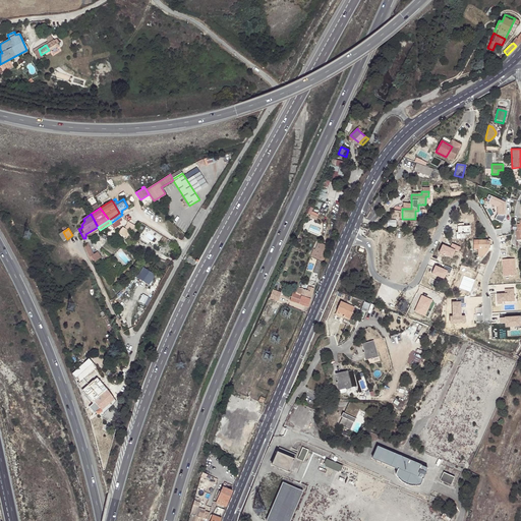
[(488,250),(488,240),(473,240),(474,249),(478,249),(478,256),(483,256),(488,250)]
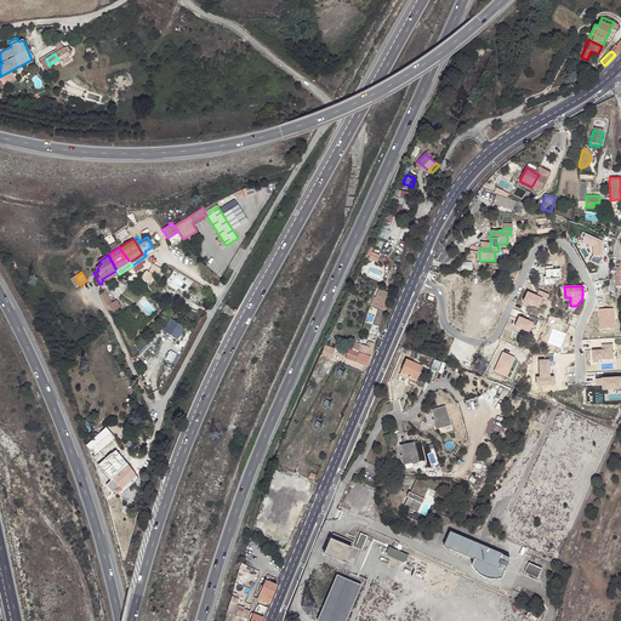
[(104,289),(101,295),(107,307),(112,303),(104,289)]
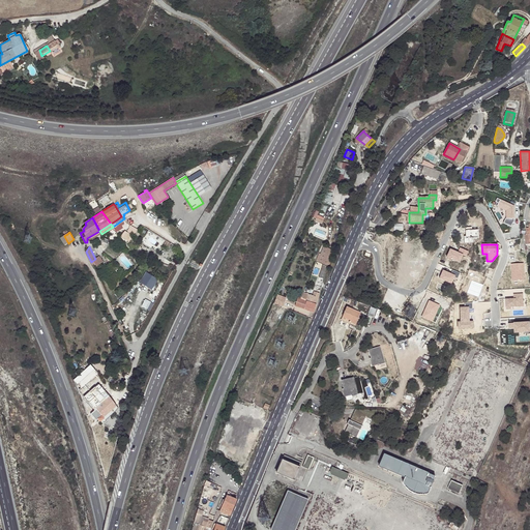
[(332,260),(331,259),(330,259),(333,251),(328,248),(323,262),(328,264),(330,265),(332,260)]
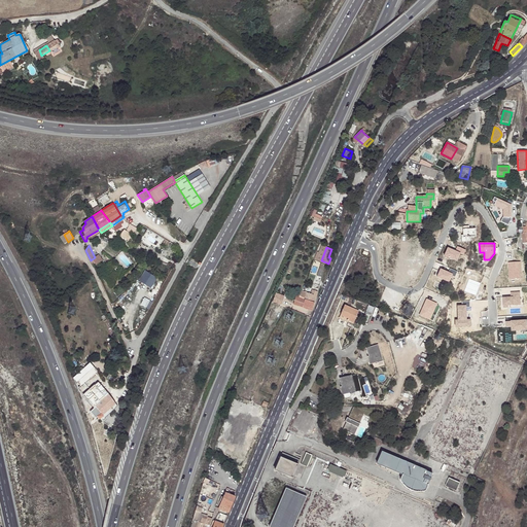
[(468,286),(461,283),(458,290),(465,293),(468,286)]
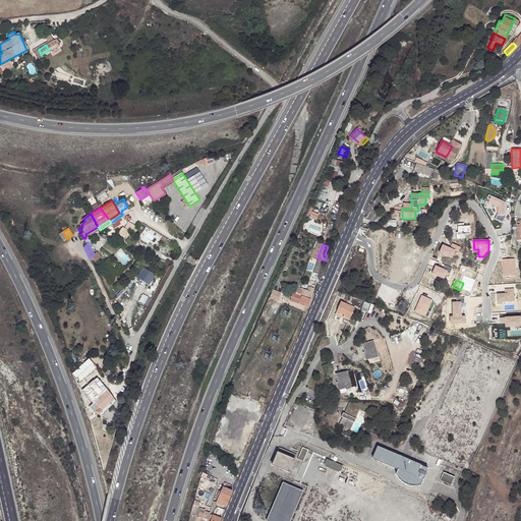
[(307,291),(301,289),(298,287),(295,293),(311,299),(311,297),(314,288),(308,287),(307,291)]
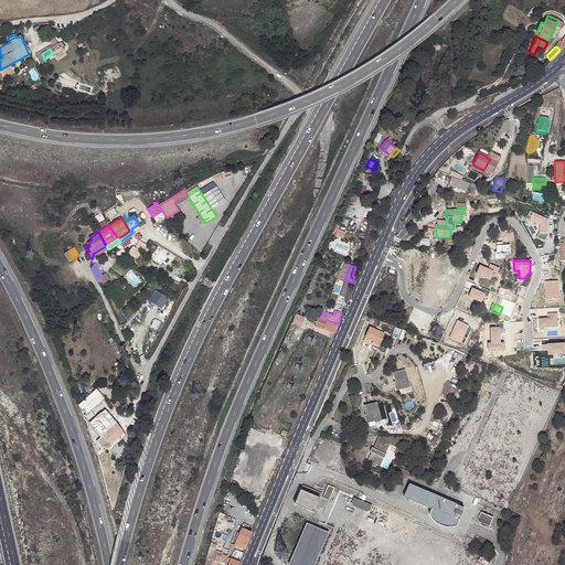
[(304,318),(297,315),(294,323),(300,326),(304,318)]
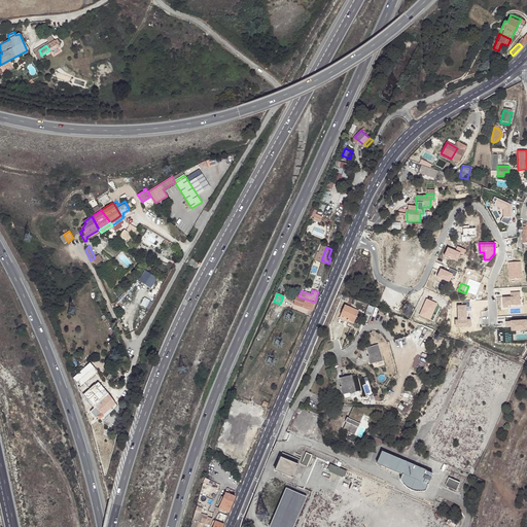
[(313,309),(315,303),(299,296),(299,294),(296,293),(294,305),(303,308),(304,306),(313,309)]
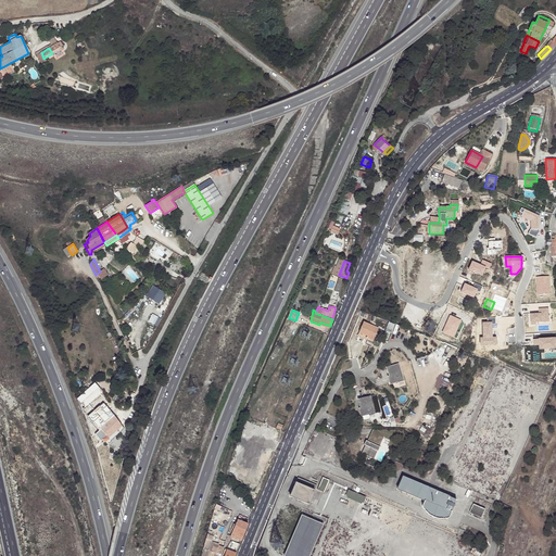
[(376,336),(377,332),(379,328),(364,321),(357,336),(373,342),(376,336)]
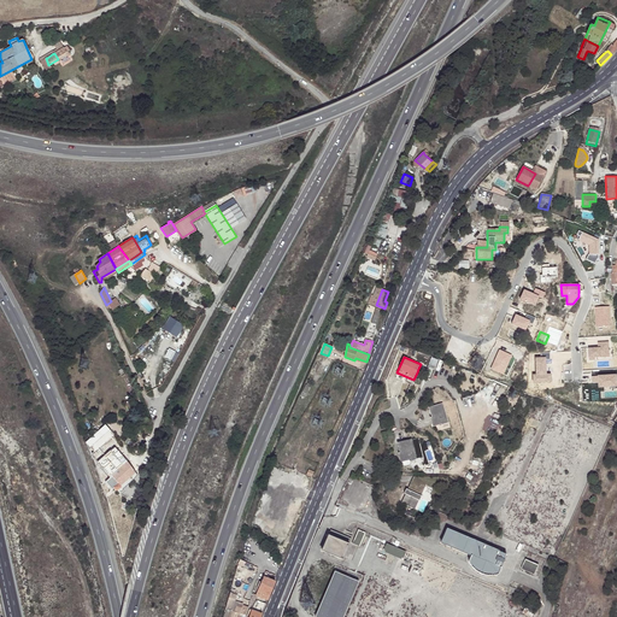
[(442,404),(429,407),(432,417),(430,417),(433,427),(441,423),(441,424),(448,423),(442,404)]
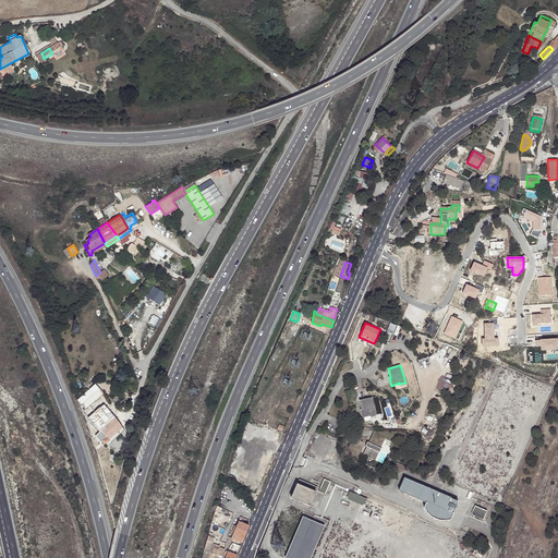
[(376,415),(372,398),(360,400),(362,410),(361,410),(362,417),(371,415),(371,416),(376,415)]
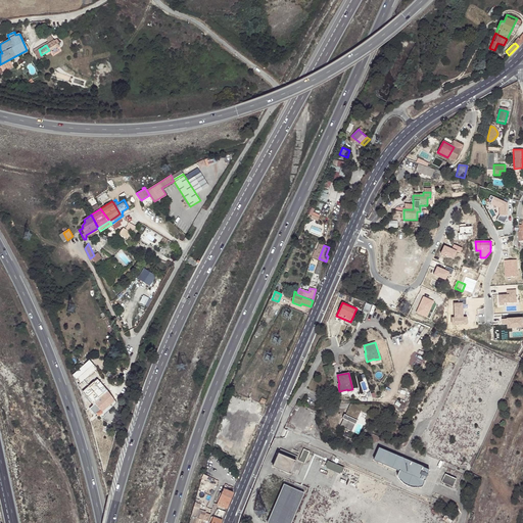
[(99,381),(95,385),(102,394),(107,391),(99,381)]
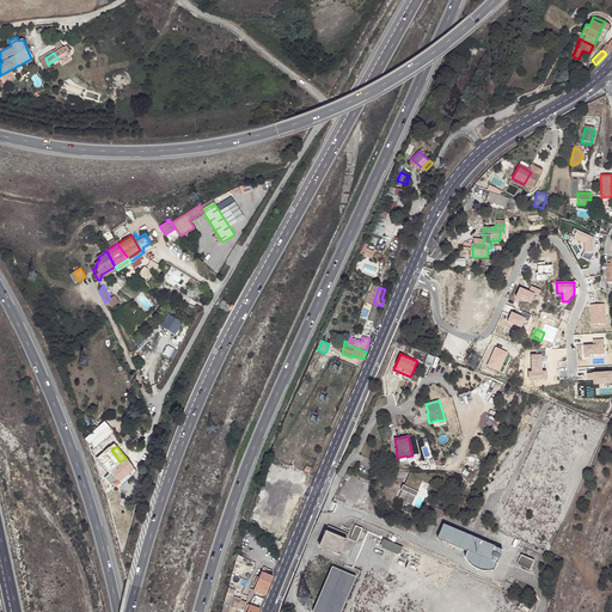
[(103,478),(106,481),(109,479),(111,482),(115,487),(120,482),(118,479),(133,467),(126,458),(120,461),(111,451),(98,460),(108,473),(103,478)]
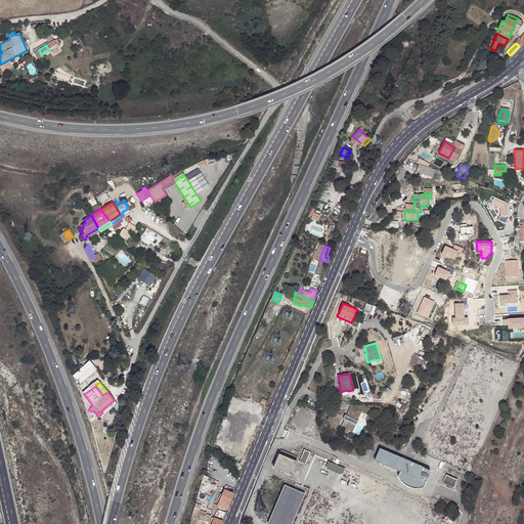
[(101,410),(102,412),(103,413),(114,405),(117,403),(114,400),(101,410)]
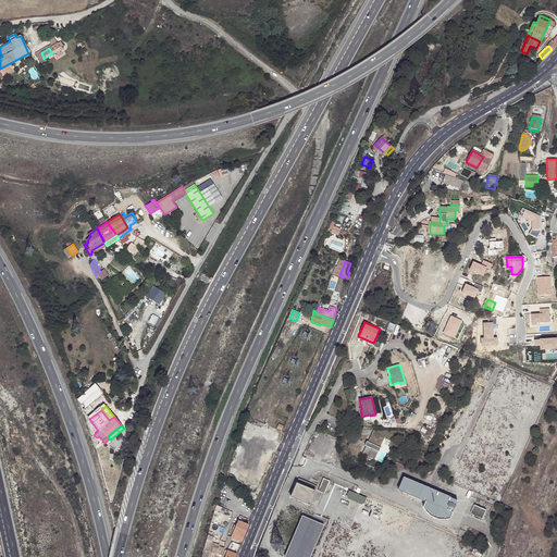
[(382,440),(384,441),(385,436),(373,431),(371,434),(382,440)]
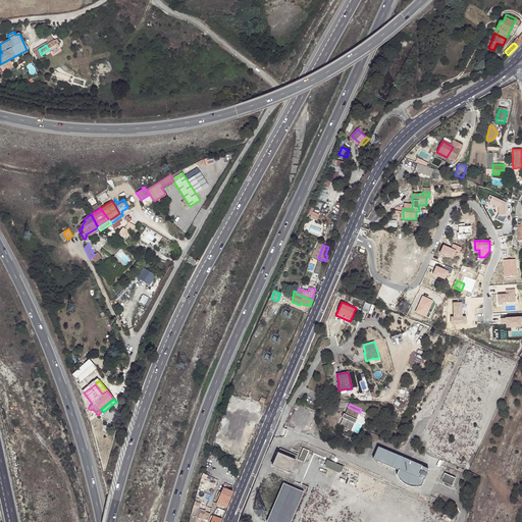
[(358,412),(348,407),(340,425),(349,430),(358,412)]
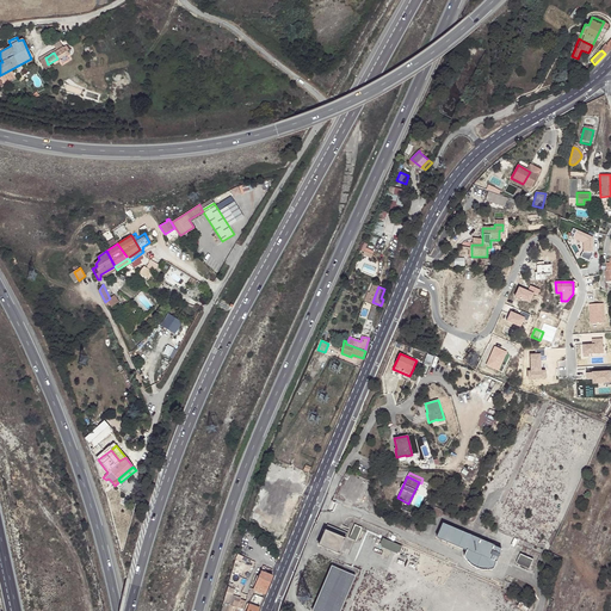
[(347,534),(327,524),(319,544),(339,554),(347,534)]
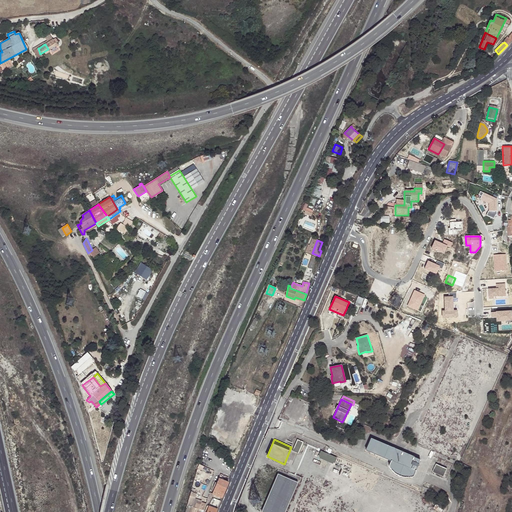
[(396,450),(371,439),(366,450),(391,461),(389,466),(390,469),(392,472),(396,474),(399,475),(406,477),(413,477),(420,460),(396,450)]
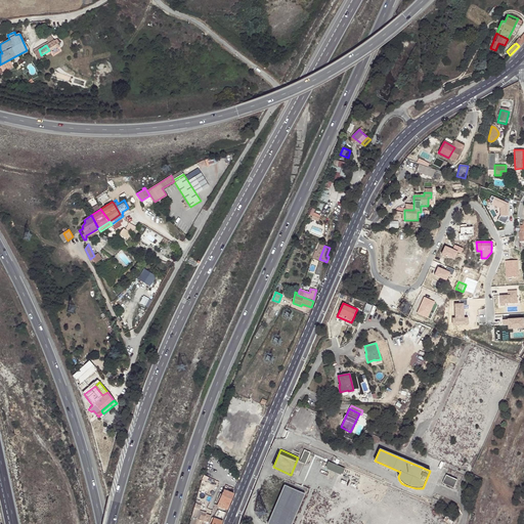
[(310,452),(304,450),(299,462),(305,464),(306,463),(307,464),(311,453),(310,453),(310,452)]
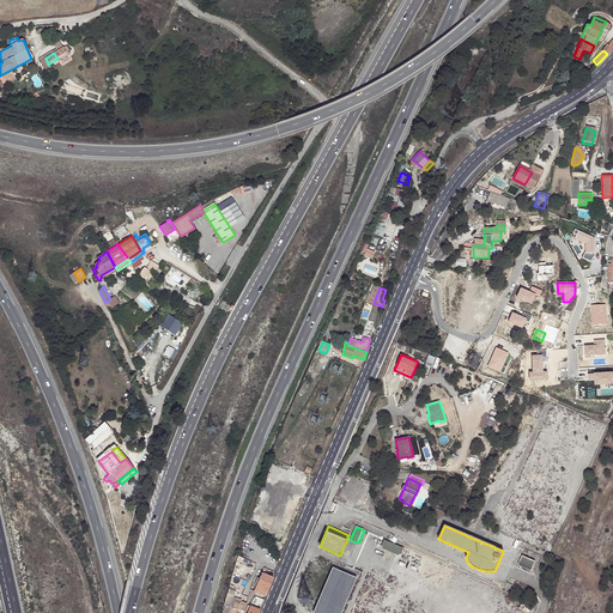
[(402,548),(384,540),(382,546),(383,546),(383,548),(398,554),(399,553),(400,554),(402,548)]
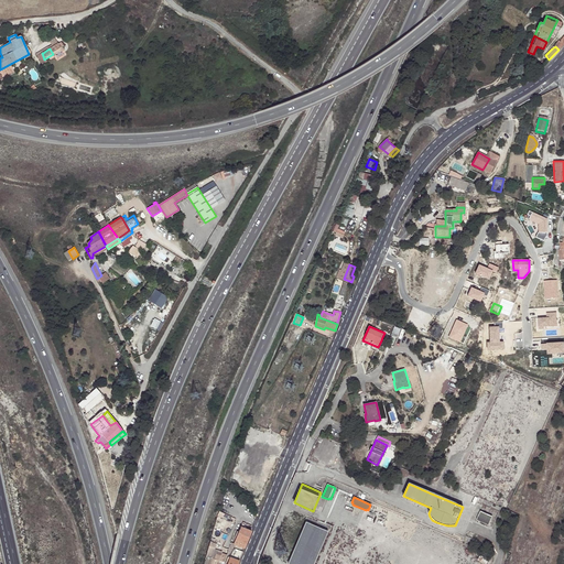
[(492,517),(480,511),(476,520),(488,525),(492,517)]
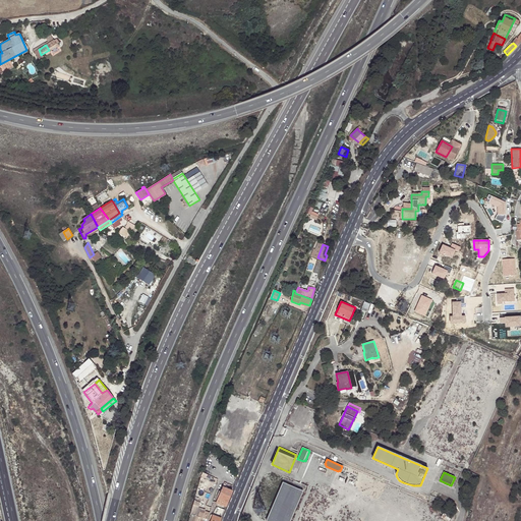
[(289,520),(301,491),(283,483),(267,520),(289,520)]
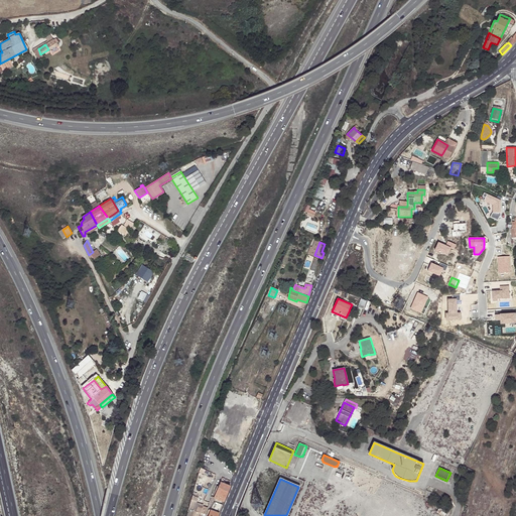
[(224,502),(231,487),(221,482),(214,498),(224,502)]
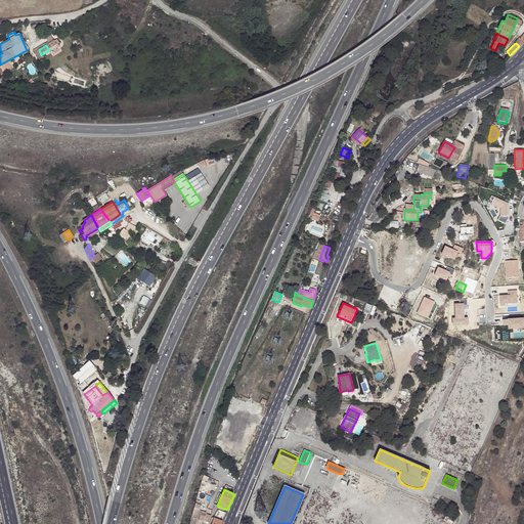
[(209,520),(210,518),(199,514),(195,513),(198,509),(199,505),(195,503),(191,516),(195,518),(202,520),(204,521),(209,522),(209,520)]
